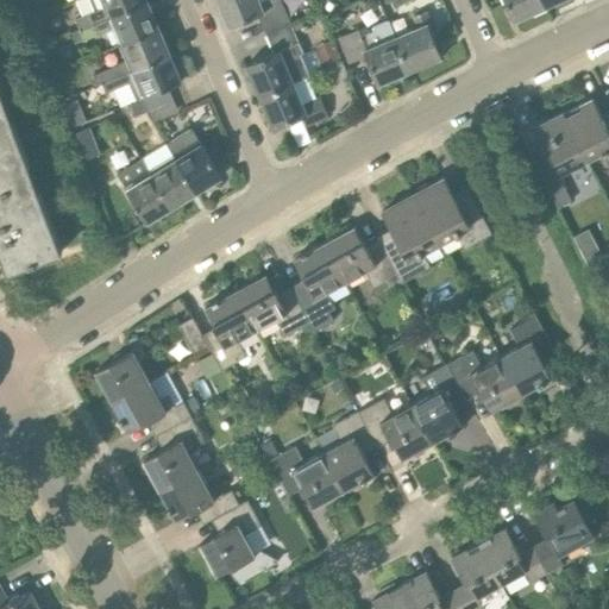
[(146,0),(89,0),(95,11),(75,19),(80,30),(148,2),(146,0)]
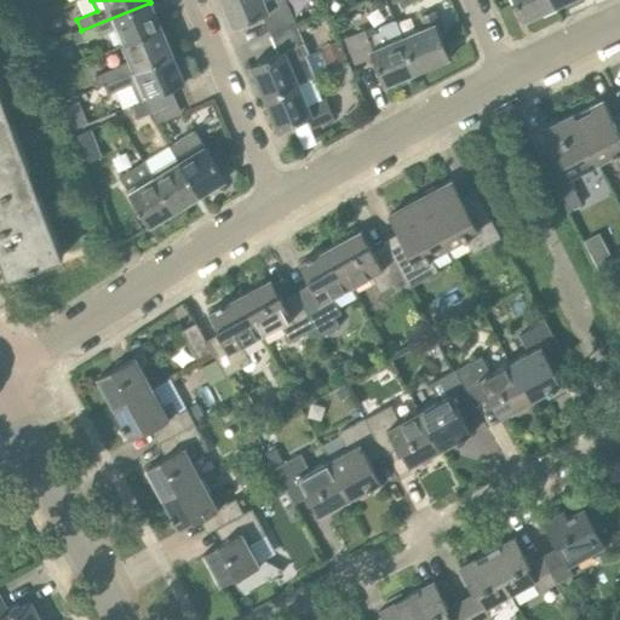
[(264,0),(224,0),(235,27),(263,16),(271,35),(294,24),(283,0),(269,0),(265,3),(264,0)]
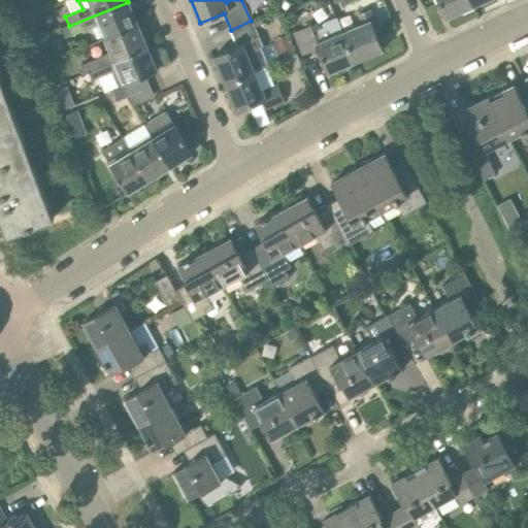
[(474,5),(471,0),(437,0),(446,18),(474,5)]
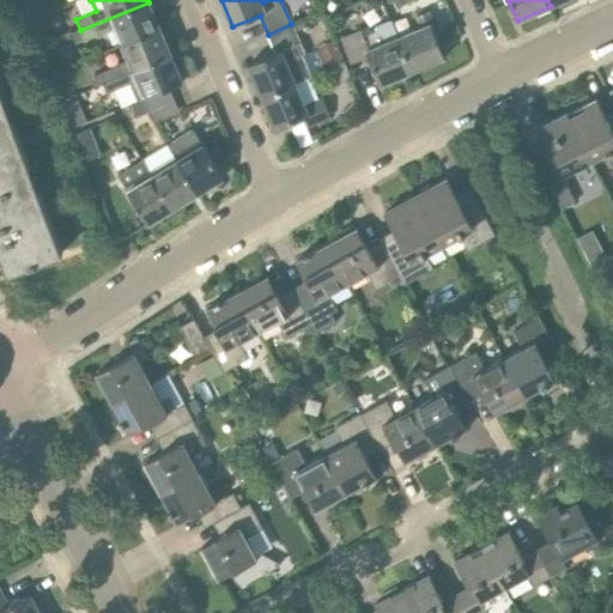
[(99,35),(99,36),(119,28),(125,44),(161,29),(149,2),(80,30),(85,42),(99,35)]
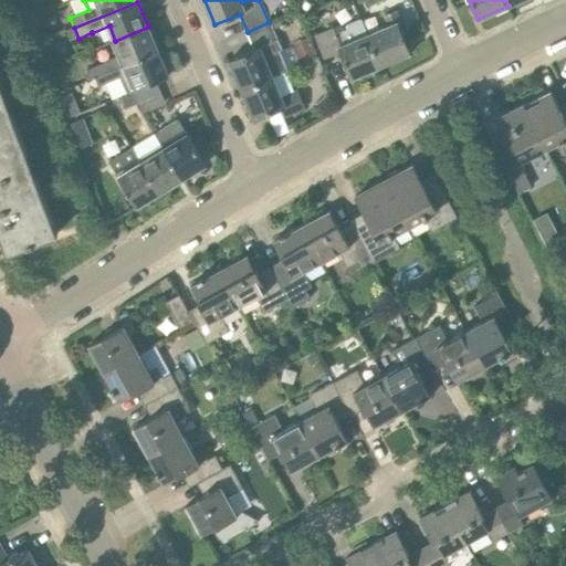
[(389,27),(369,34),(383,65),(411,53),(400,28),(404,25),(397,10),(384,16),(389,27)]
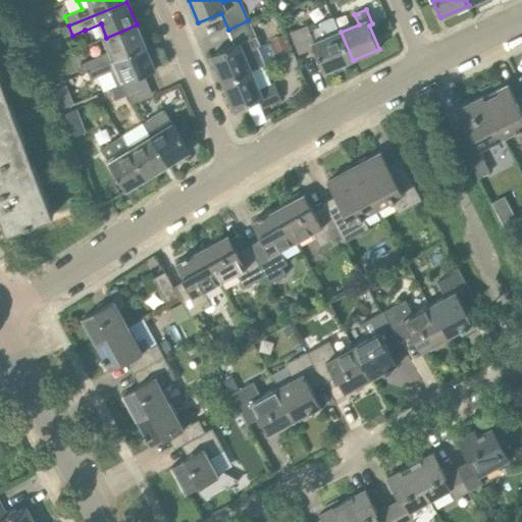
[(44,29),(40,14),(25,18),(31,33),(44,29)]
